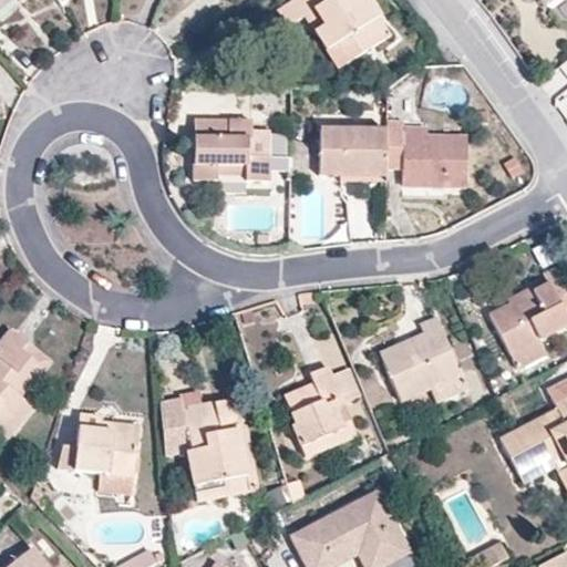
[(381,11),(373,0),(286,0),(280,4),(290,21),(306,10),(316,4),(326,20),(317,27),(326,41),(340,63),(385,34),(374,16),(381,11)]
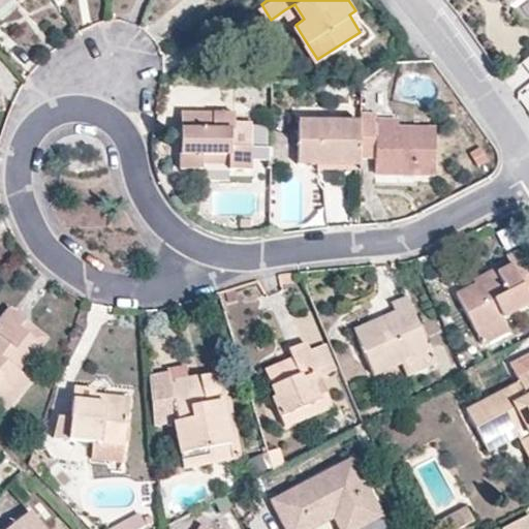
[(304,19),(294,4),(285,9),(296,25),(304,19)]
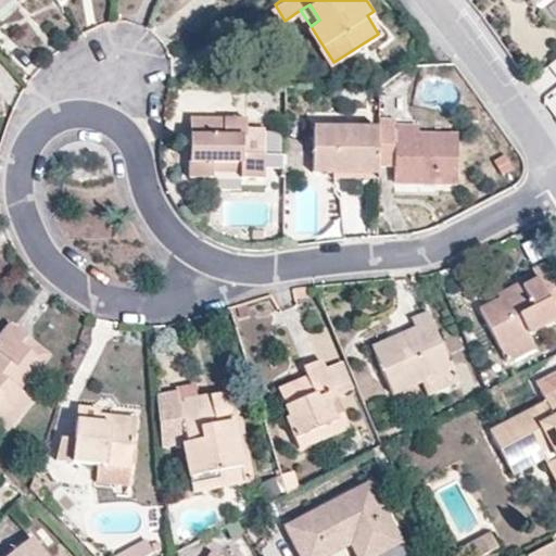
[(386,29),(374,11),(367,15),(378,34),(386,29)]
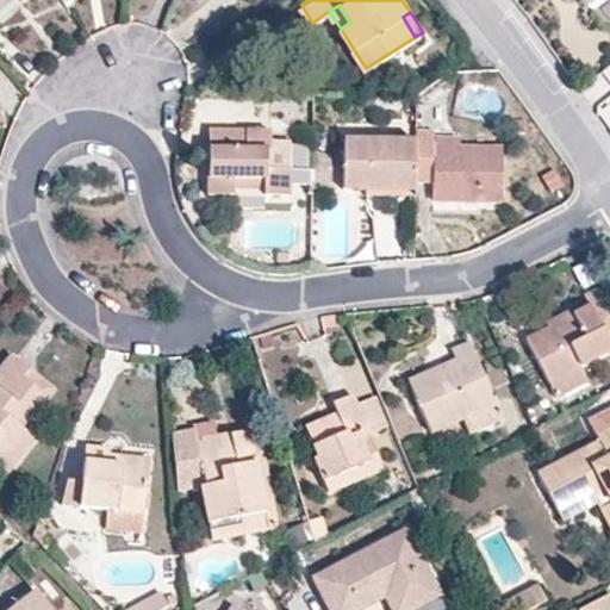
[(268,166),(268,149),(279,149),(280,128),(210,128),(210,192),(234,192),(234,185),(234,175),(266,176),(266,185),(266,192),(278,192),(291,192),(291,166),(268,166)]
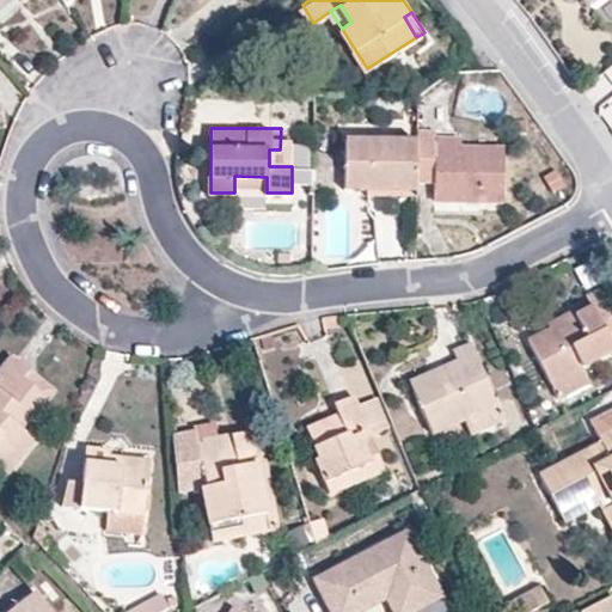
[(292,151),(292,129),(281,128),(280,150),(292,151)]
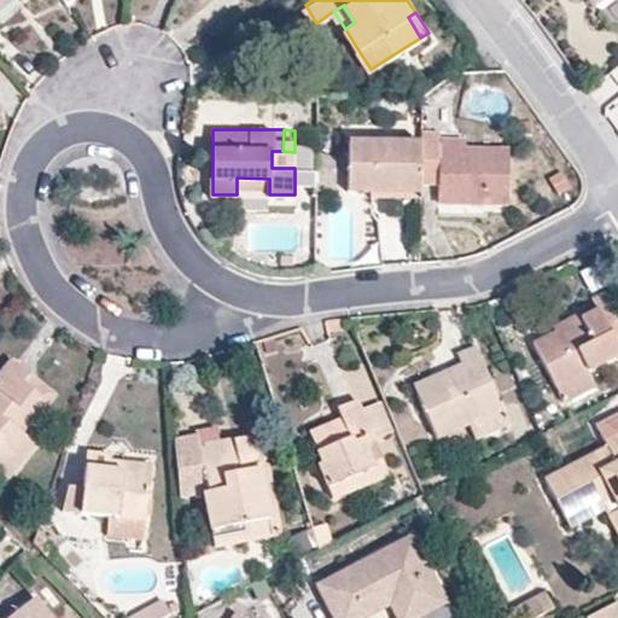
[(508,202),(509,146),(467,146),(441,145),(441,136),(441,129),(423,129),(423,139),(421,162),(441,162),(441,181),(439,200),(483,202),(508,202)]
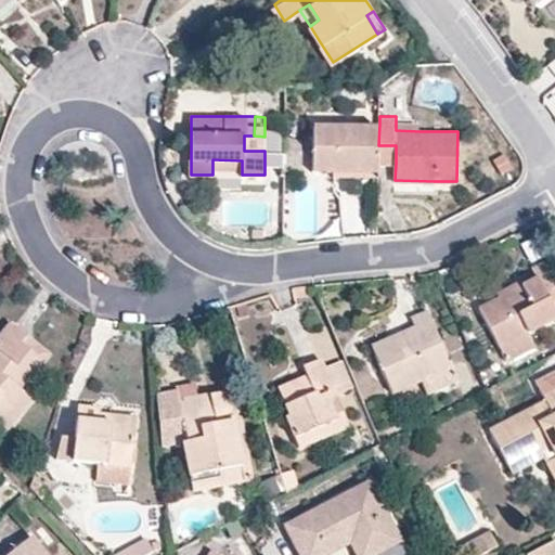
[(378,145),(379,125),(314,124),(313,170),(325,170),(333,170),(378,171),(378,163),(378,145)]
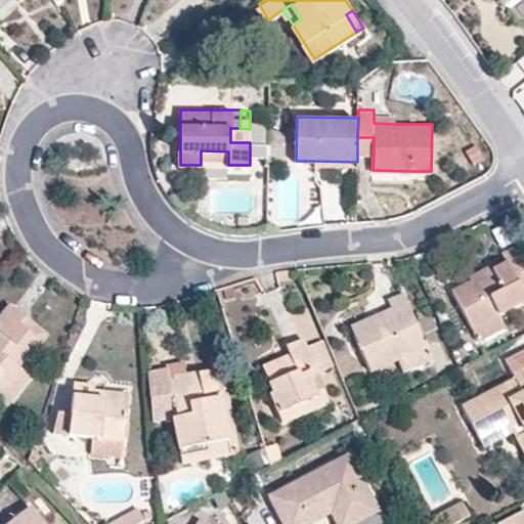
[(250,142),(250,129),(239,128),(230,128),(230,142),(250,142)]
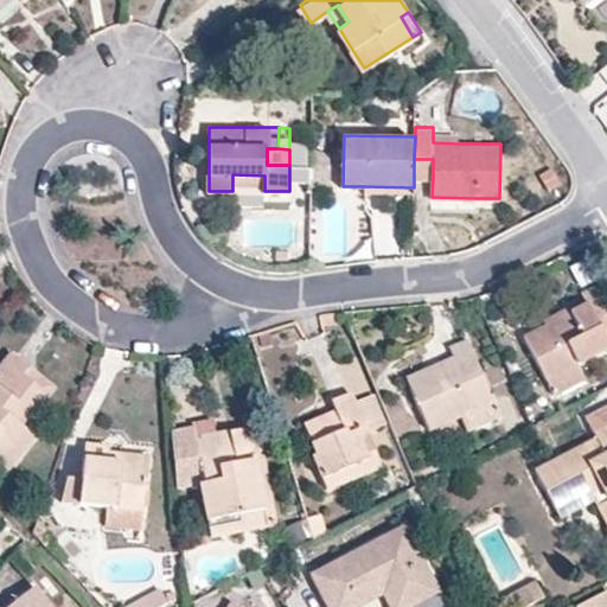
[(327,183),(332,153),(315,149),(310,180),(327,183)]
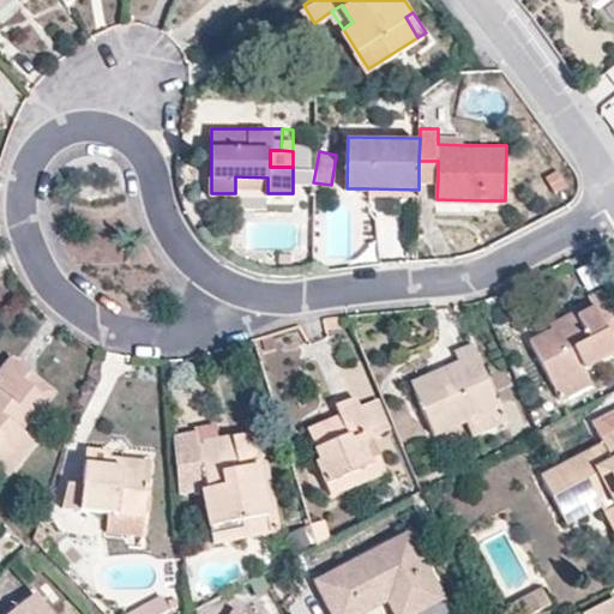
[(438,180),(438,161),(419,161),(419,180),(438,180)]
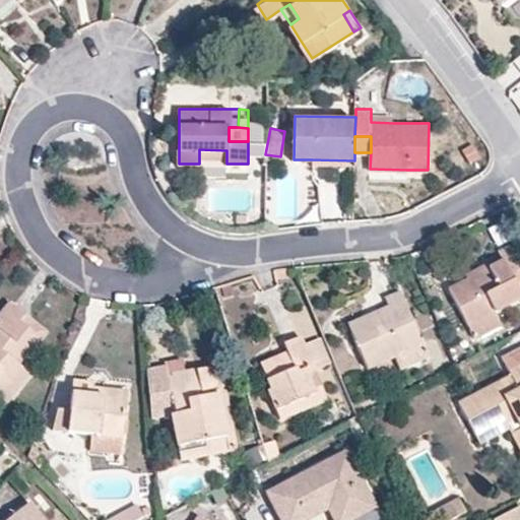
[(519,297),(519,258),(512,242),(504,246),(497,250),(499,255),(501,259),(466,277),(447,287),(467,325),(494,312),(519,297)]
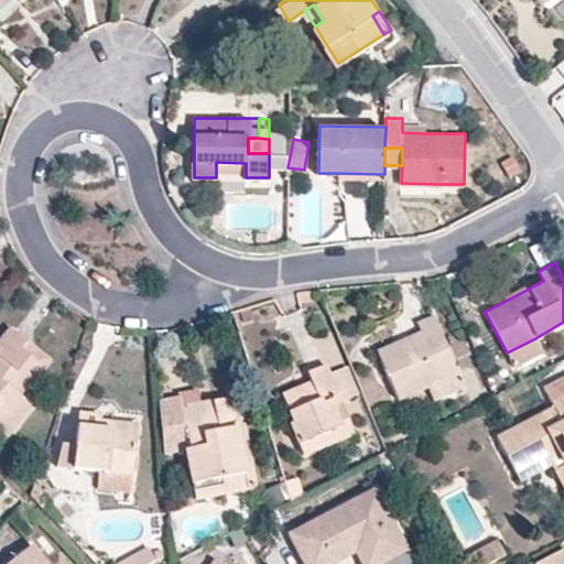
[(506,301),(543,281),(541,277),(503,296),(506,301)]
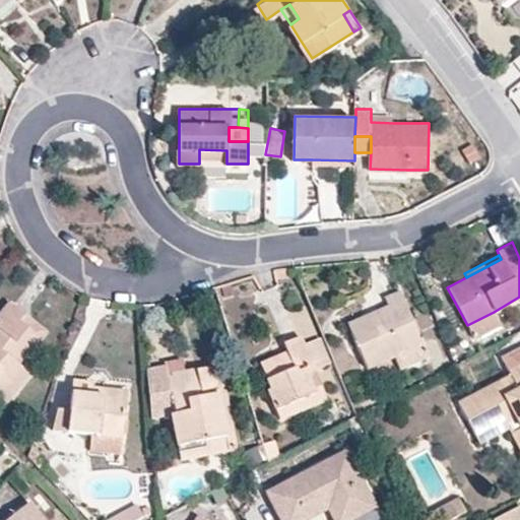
[(428,354),(398,290),(391,294),(383,297),(387,305),(388,309),(367,318),(366,314),(346,323),(367,367),(393,355),(398,368),(428,354)]
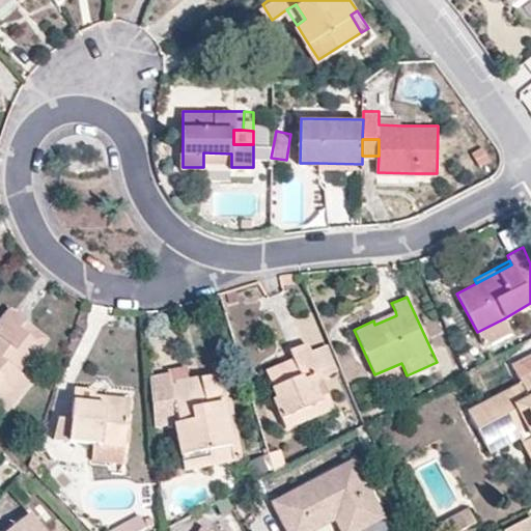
[(20,371),(42,344),(21,328),(27,320),(17,313),(10,308),(0,320),(0,395),(6,388),(18,397),(31,381),(20,371)]
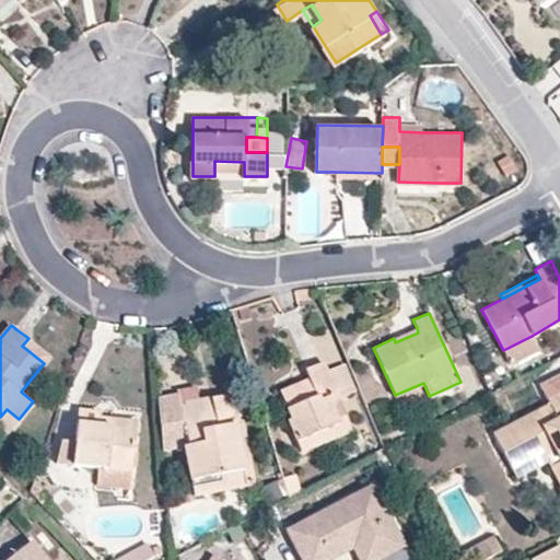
[(395,342),(418,333),(417,328),(394,338),(395,342)]
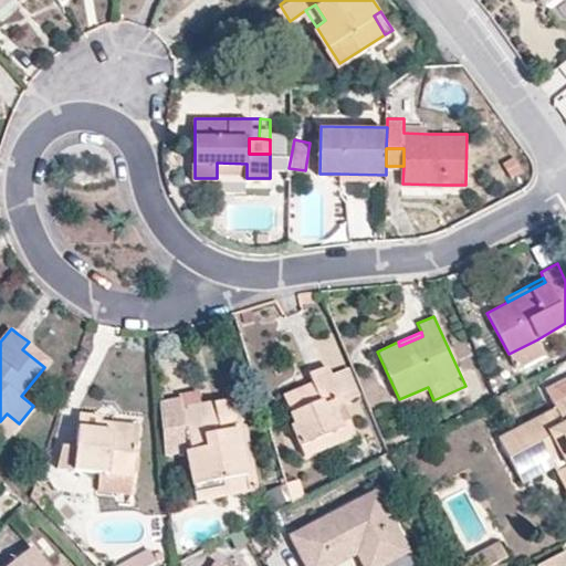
[(515,366),(544,352),(537,339),(509,354),(515,366)]
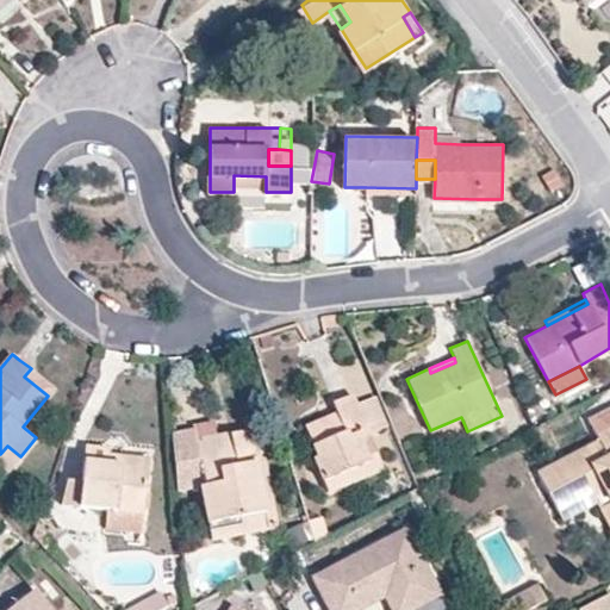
[(55,387),(31,368),(24,377),(48,396),(55,387)]
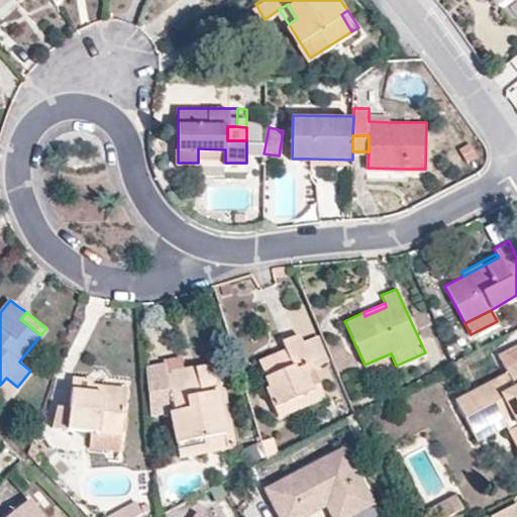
[(281,339),(285,348),(292,365),(280,370),(273,352),(257,359),(269,385),(266,387),(278,415),(297,407),(293,398),(320,387),(311,366),(301,341),(297,332),(289,336),(281,339)]
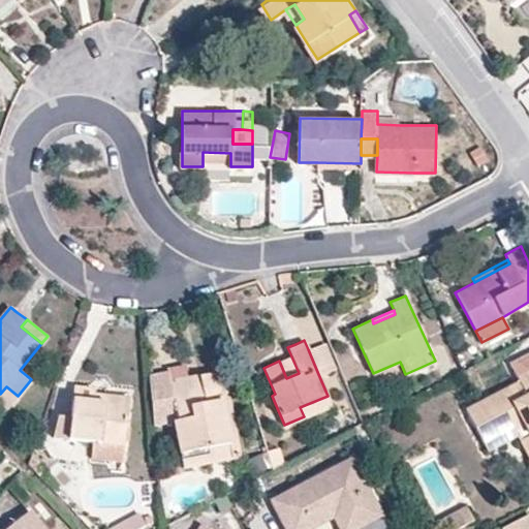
[(334,368),(323,342),(308,349),(318,374),(334,368)]
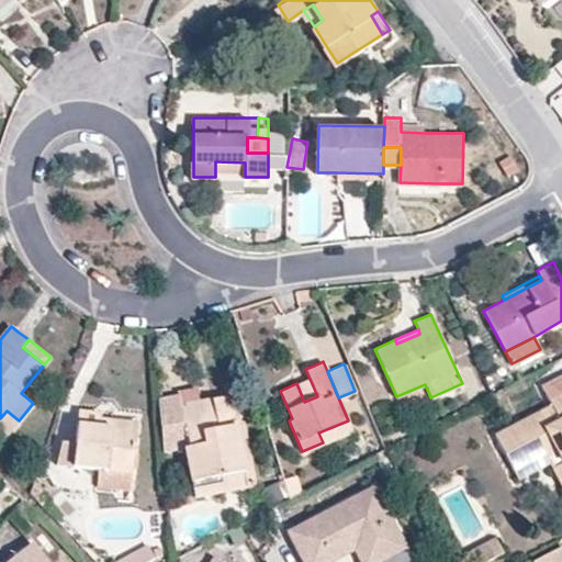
[(561,374),(541,385),(551,404),(495,434),(515,471),(557,449),(559,454),(561,460),(561,374)]
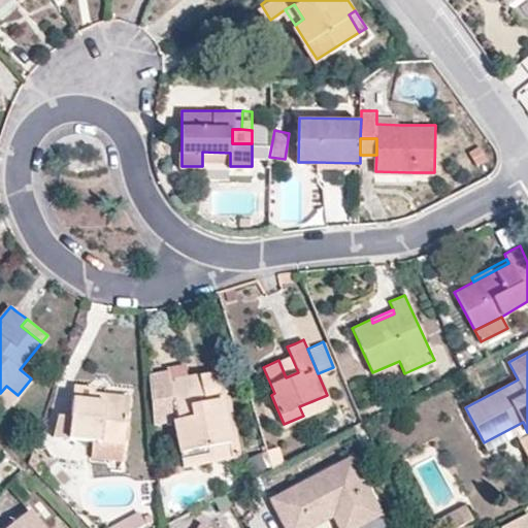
[(298,372),(291,356),(278,360),(286,377),(298,372)]
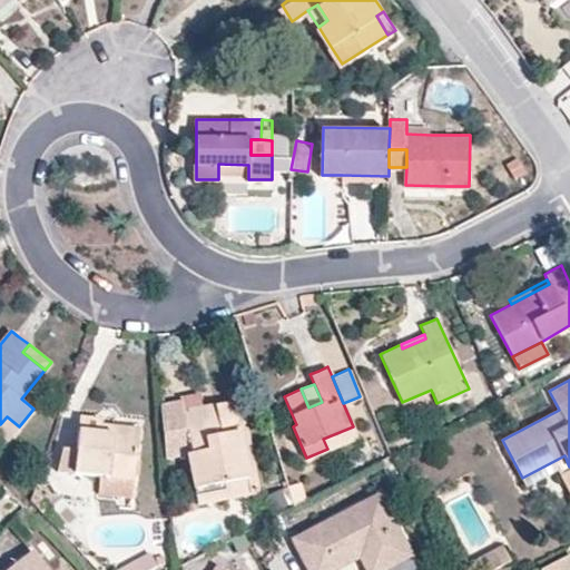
[(249,477),(239,429),(244,428),(238,400),(217,404),(218,412),(212,413),(206,414),(204,406),(202,392),(183,396),(183,400),(163,403),(168,457),(189,453),(198,494),(227,489),(226,481),(249,477)]
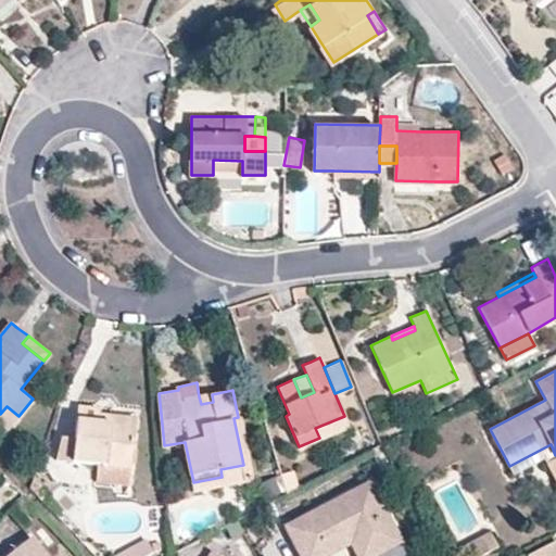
[(213,402),(212,394),(199,396),(201,404),(206,403),(213,402)]
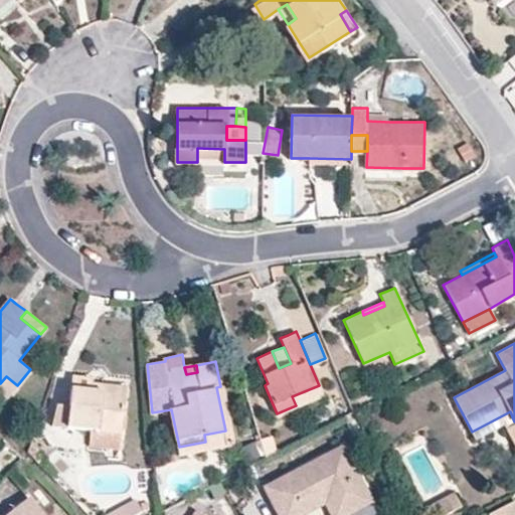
[(104,391),(105,383),(94,382),(94,377),(73,375),(72,387),(104,391)]
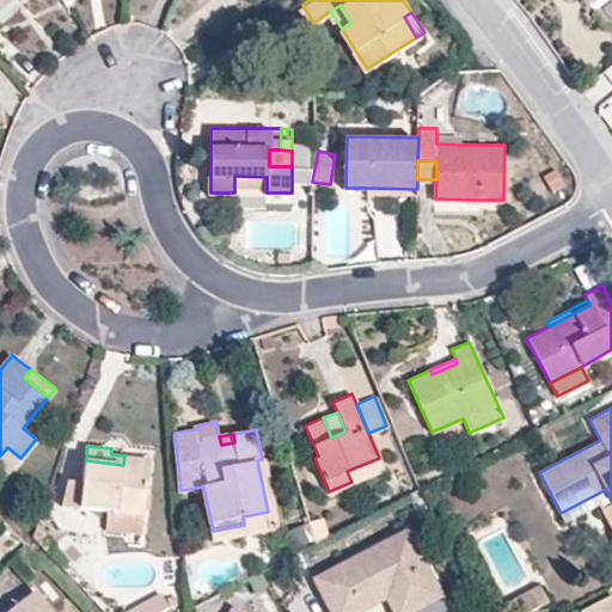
[(0,465),(8,472),(20,458),(7,447),(0,456),(0,465)]
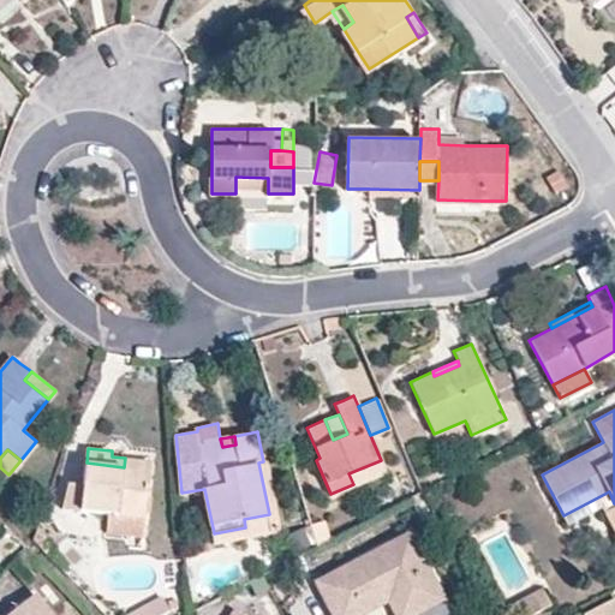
[(144,535),(153,461),(125,458),(124,467),(87,463),(85,472),(84,484),(69,482),(65,507),(111,512),(108,530),(144,535)]
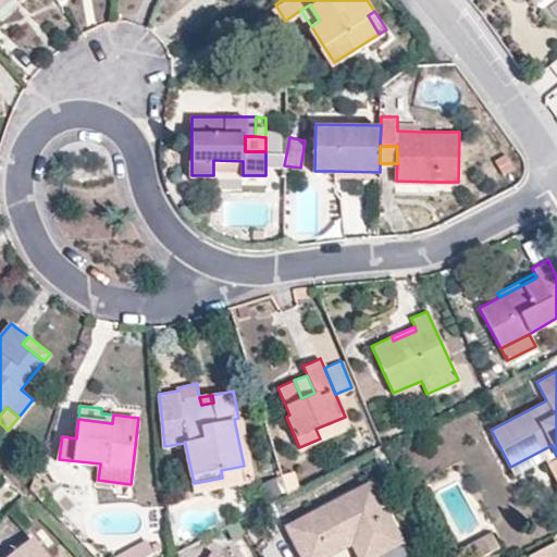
[(320,438),(349,426),(345,417),(316,429),(320,438)]
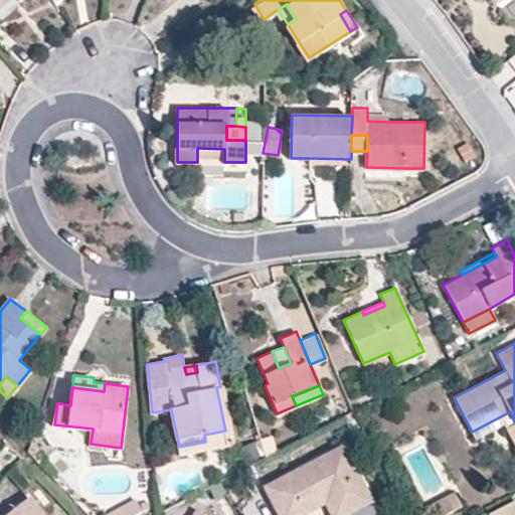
[(234,444),(223,386),(220,386),(216,387),(225,431),(228,445),(234,444)]
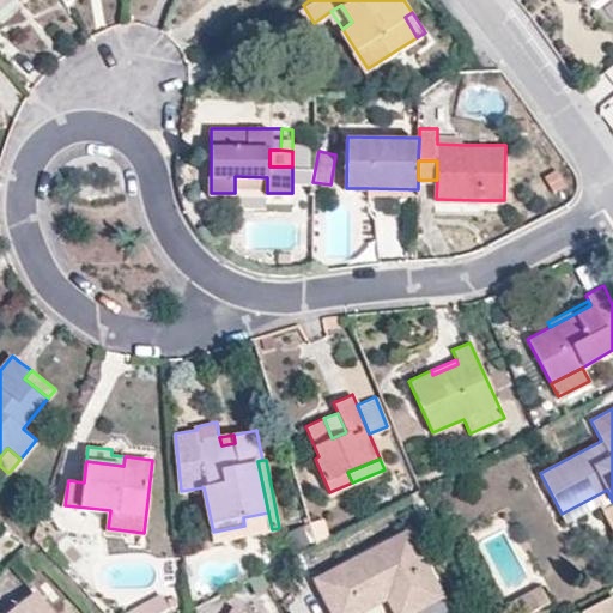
[(612,502),(610,496),(607,490),(562,514),(564,520),(599,501),(612,528),(612,502)]
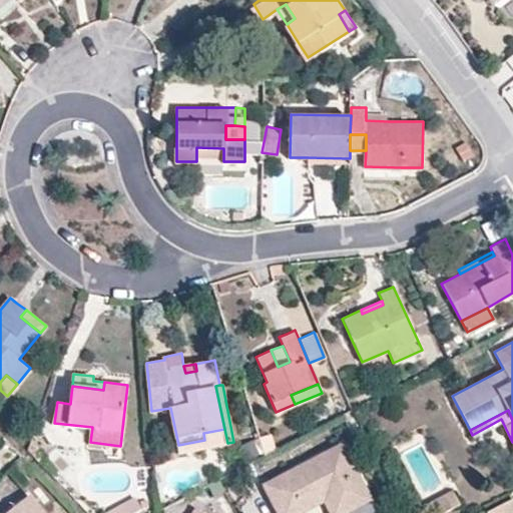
[(227,443),(224,429),(203,433),(204,440),(178,445),(179,453),(227,443)]
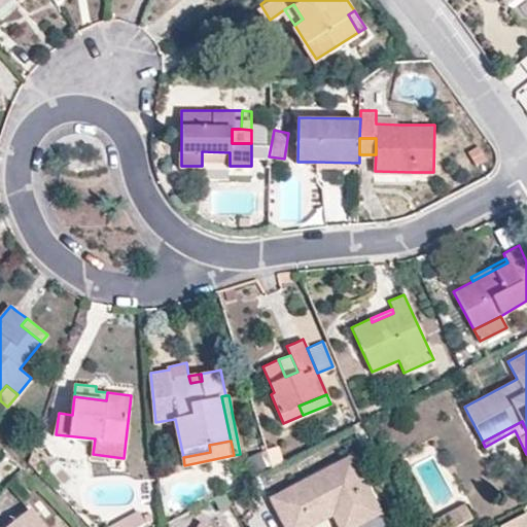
[(47,465),(31,448),(28,459),(40,472),(47,465)]
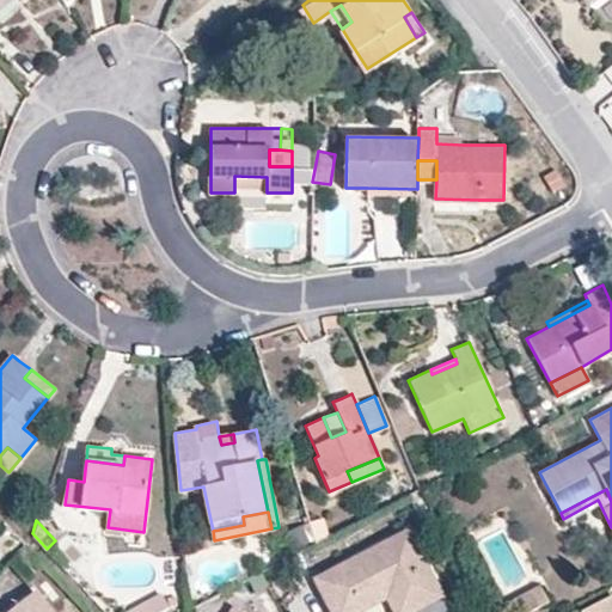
[(448,611),(405,528),(311,577),(328,611),(355,611),(361,610),(355,599),(389,581),(404,611),(448,611)]
